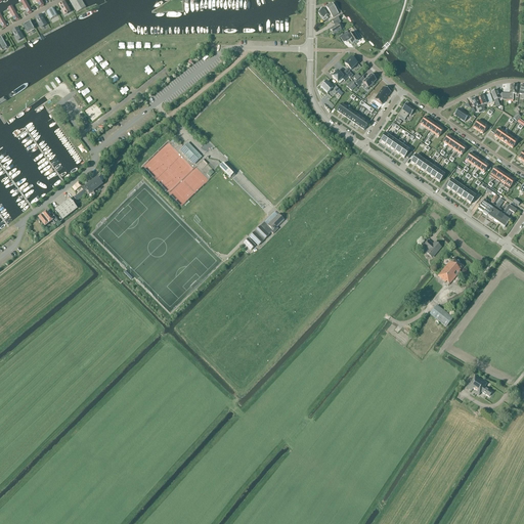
[(81,0),(69,0),(76,13),(86,7),(81,0)]
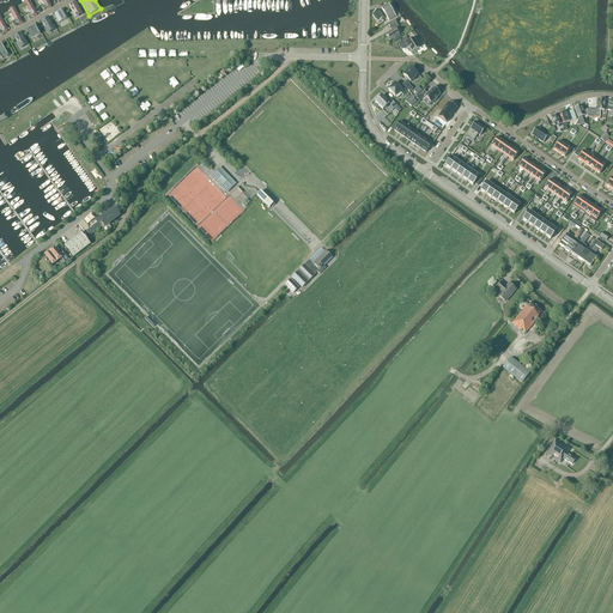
[(74,16),(80,13),(74,1),(71,4),(72,5),(68,6),(74,16)]
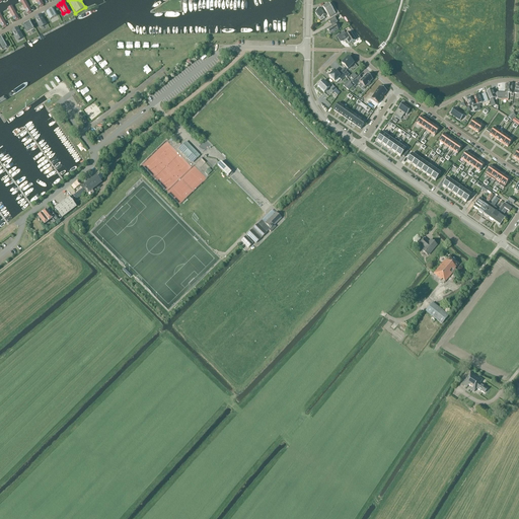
[(28,14),(31,13),(30,12),(30,11),(25,2),(21,4),(27,13),(28,14)]
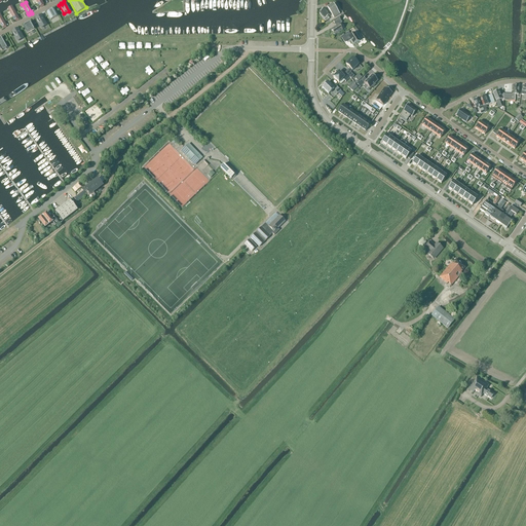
[(326,9),(321,12),(320,13),(322,17),(323,16),(325,20),(324,20),(325,22),(329,20),(328,17),(332,14),(334,19),(339,14),(333,4),(327,8),(328,9),(326,10),(326,9)]
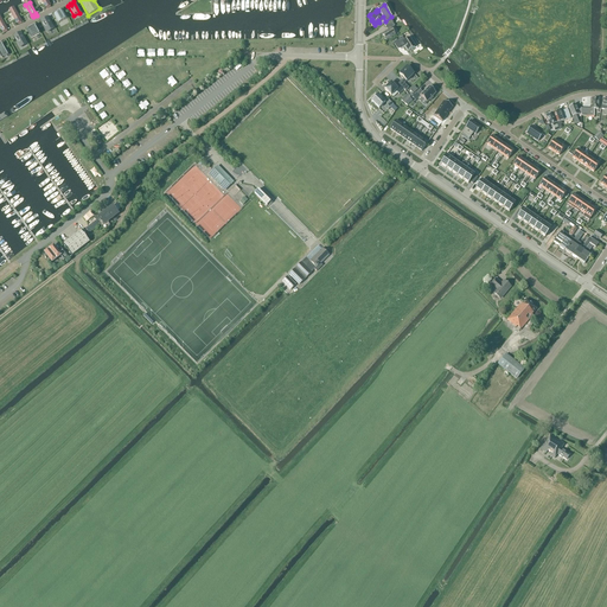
[(19,25),(21,24),(21,23),(21,21),(16,11),(11,13),(17,24),(18,24),(19,25)]
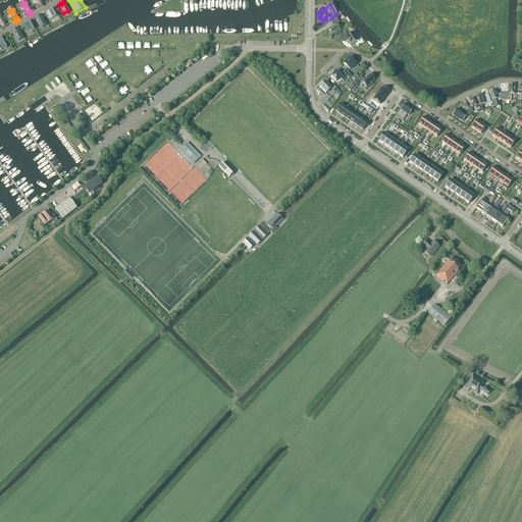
[(58,16),(54,9),(46,13),(50,20),(58,16)]
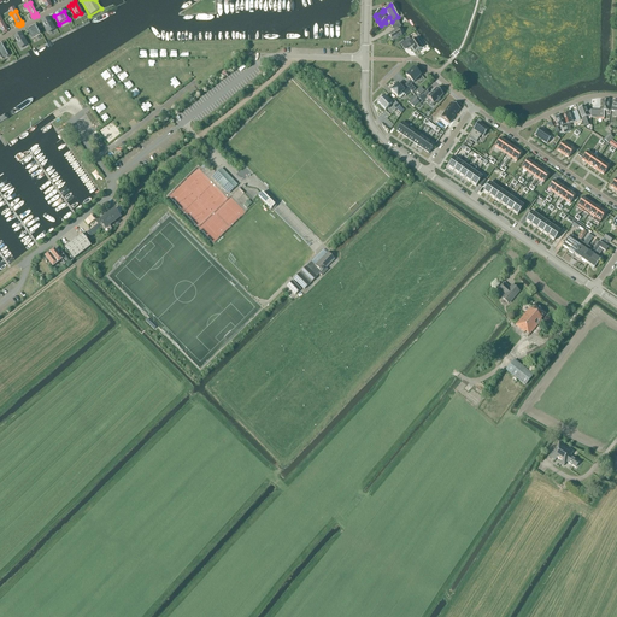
[(43,21),(43,22),(42,23),(47,33),(53,29),(48,19),(46,21),(46,18),(43,21)]
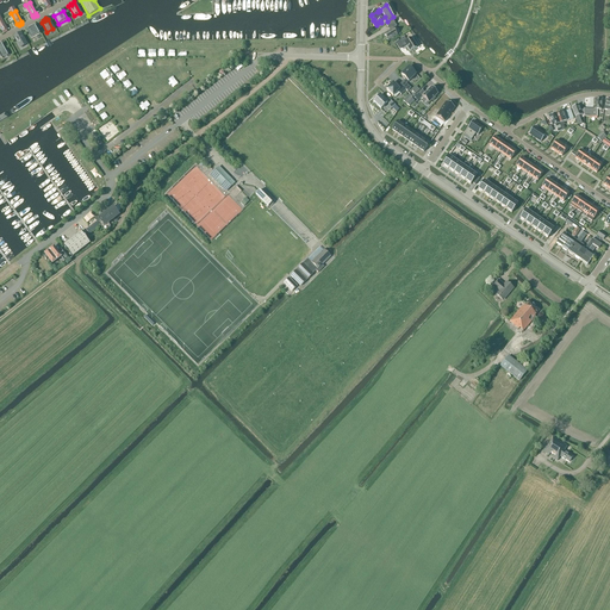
[(36,25),(27,30),(32,38),(42,33),(36,25)]
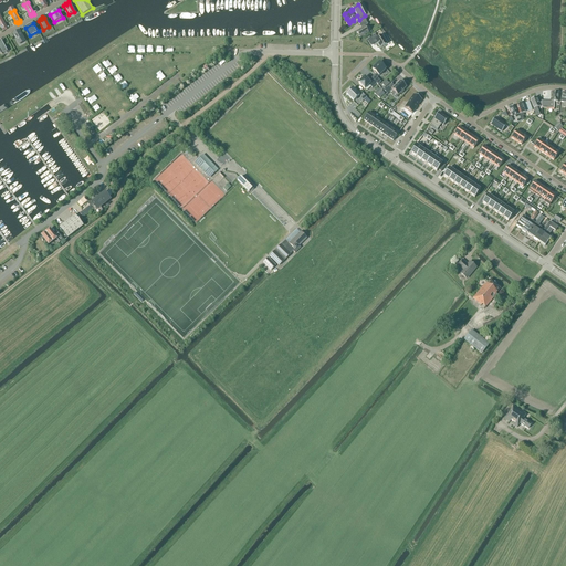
[(359,38),(368,33),(366,29),(368,28),(367,25),(356,32),(359,38)]
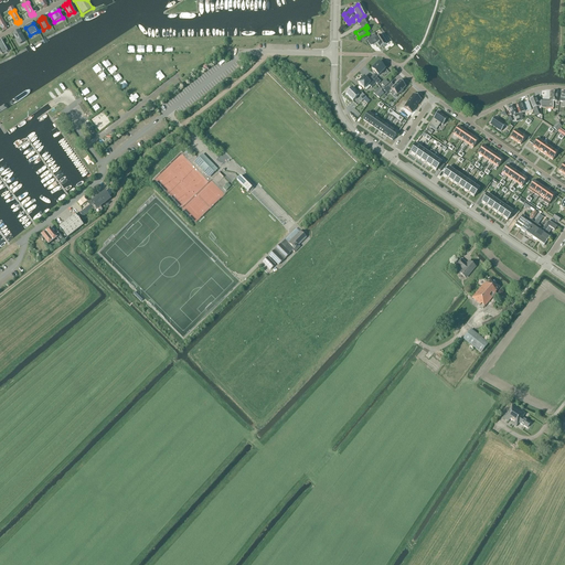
[(14,33),(13,34),(19,45),(25,42),(19,31),(17,32),(14,33)]
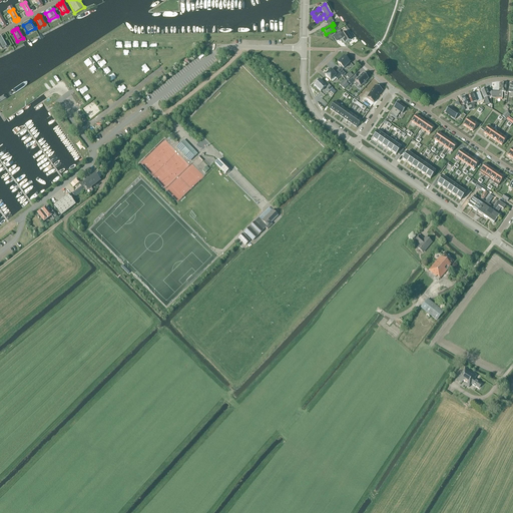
[(342,35),(340,31),(336,34),(339,40),(342,38),(345,43),(351,40),(346,32),(342,35)]
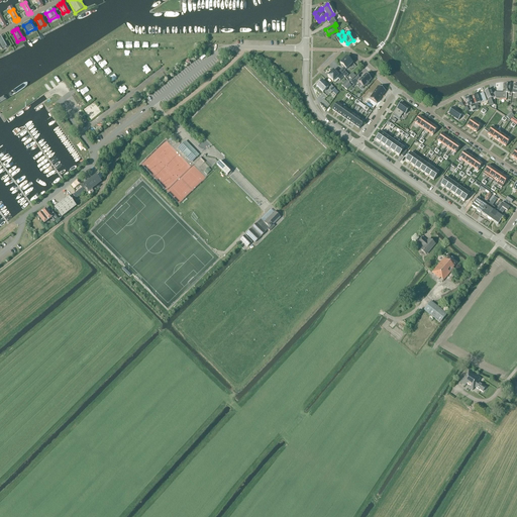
[(91,58),(86,61),(90,66),(94,63),(91,58)]
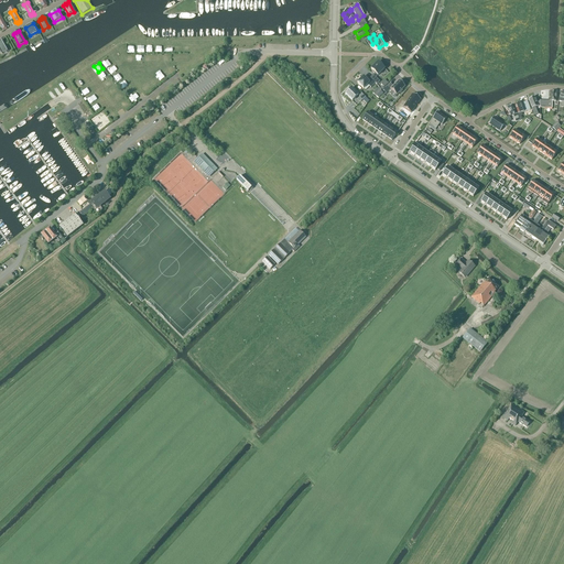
[(370,78),(375,84),(377,85),(380,82),(376,77),(377,76),(378,76),(384,69),(378,63),(371,69),(376,74),(373,76),(372,75),(370,78)]
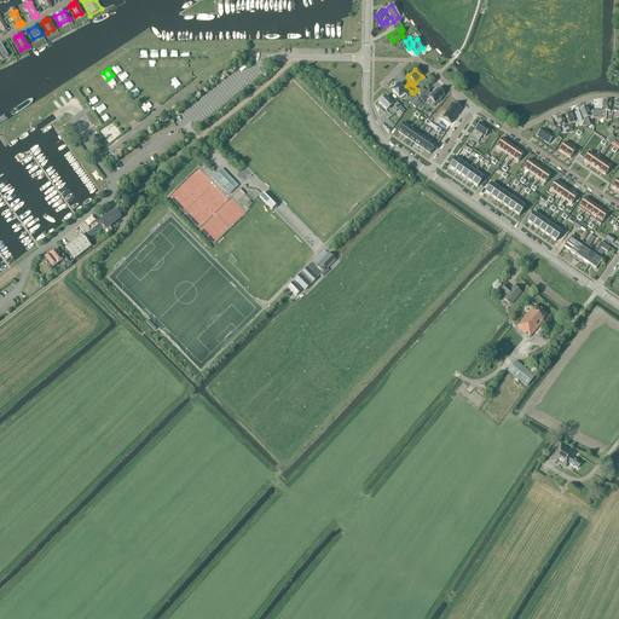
[(161,90),(165,96),(172,92),(168,85),(161,90)]
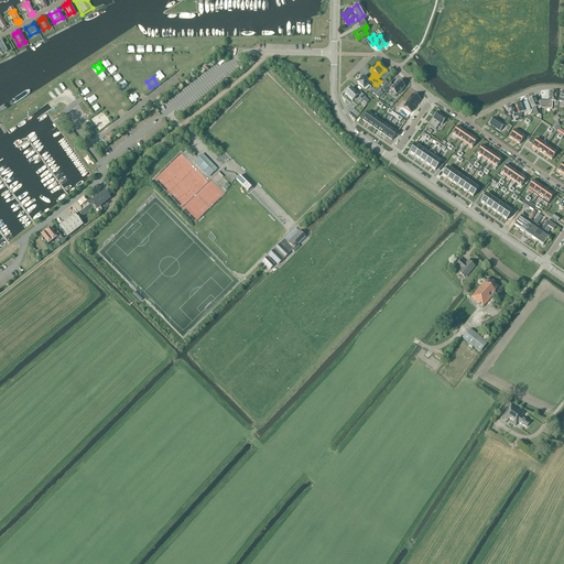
[(375,84),(370,78),(367,80),(364,77),(357,83),(364,89),(368,85),(370,88),(375,84)]
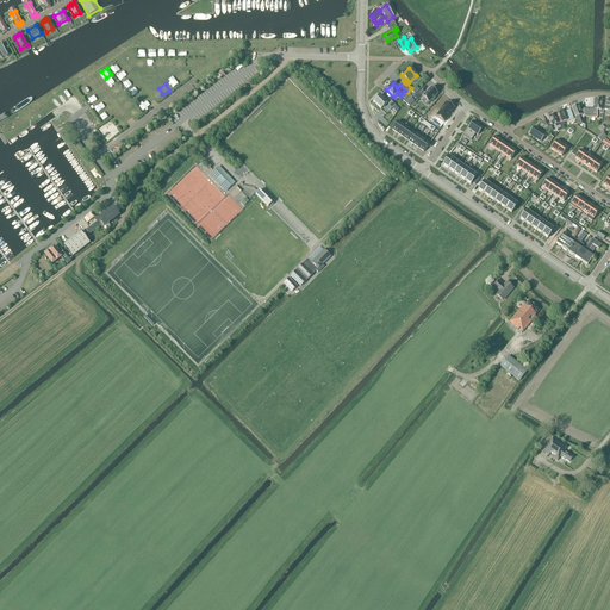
[(422,91),(415,99),(418,101),(422,98),(429,104),(431,101),(433,101),(435,99),(435,98),(439,94),(431,87),(425,94),(422,91)]
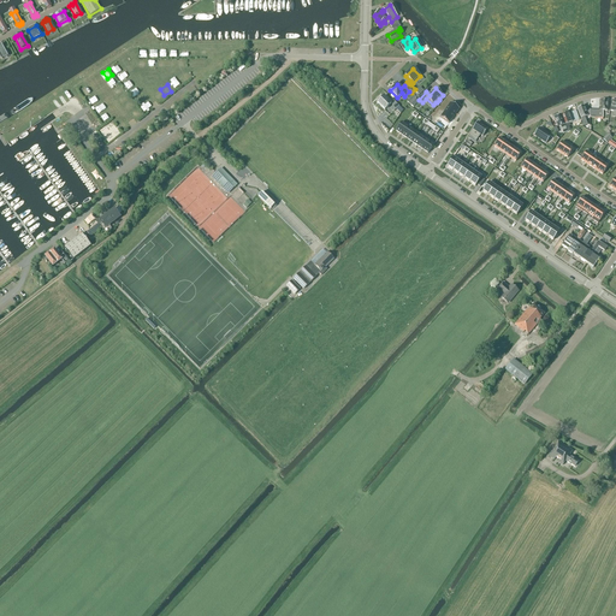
[(389,101),(384,96),(377,104),(384,111),(391,104),(394,106),(391,108),(394,112),(398,106),(391,99),(389,101)]
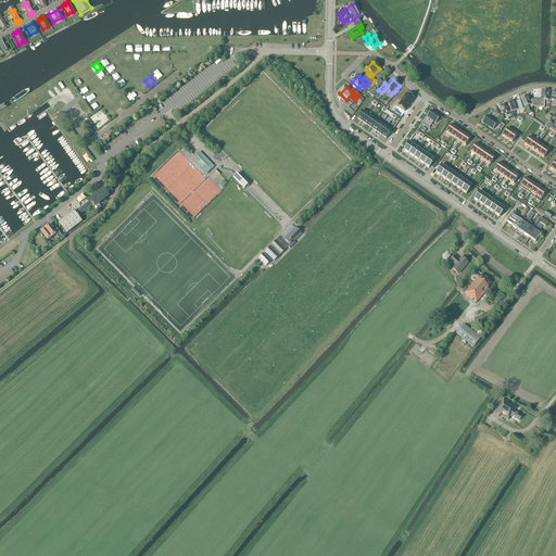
[(532,105),(532,106),(544,106),(544,100),(547,100),(548,91),(542,90),(541,100),(532,100),(532,105)]
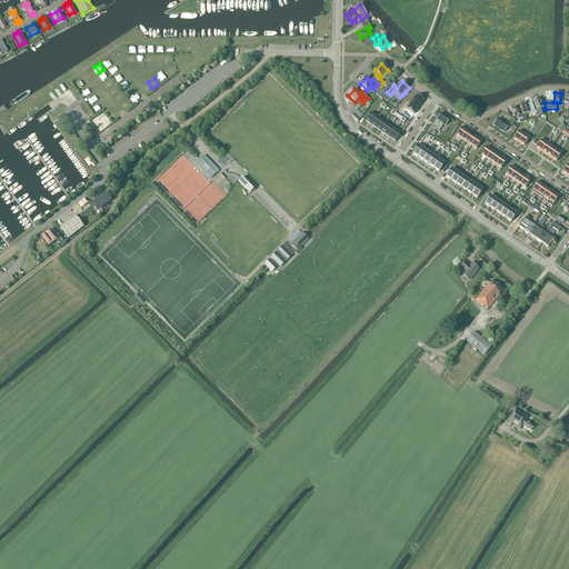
[(416,95),(407,109),(415,115),(423,100),(416,95)]
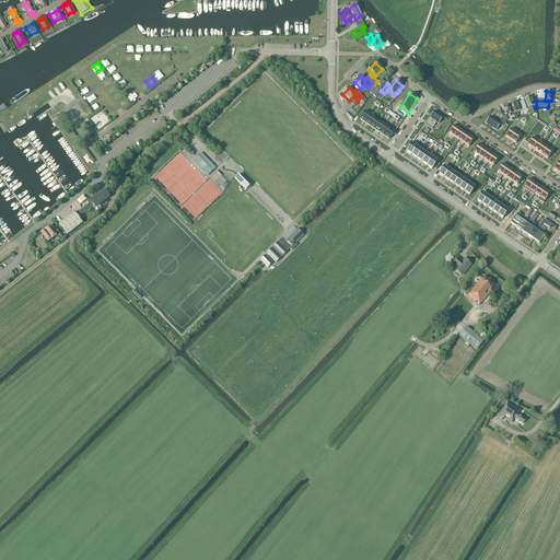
[(536,106),(536,101),(532,100),(531,97),(525,100),(531,115),(533,114),(531,107),(534,106),(536,106)]
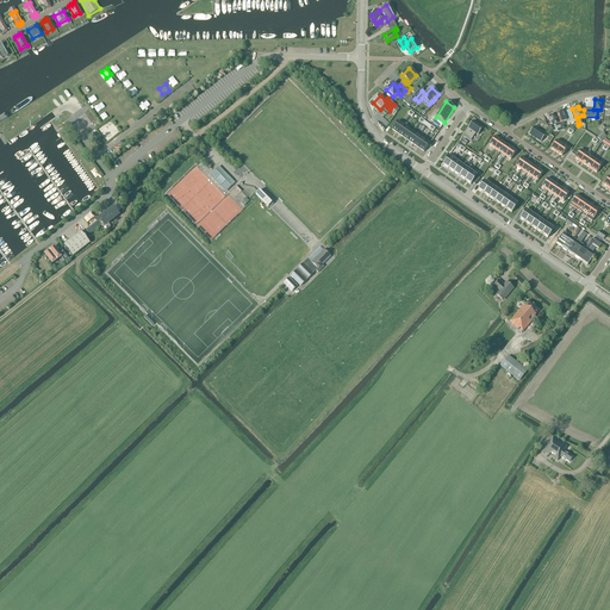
[(561,131),(565,131),(561,123),(573,119),(571,111),(564,113),(564,111),(556,113),(560,124),(559,124),(561,131)]
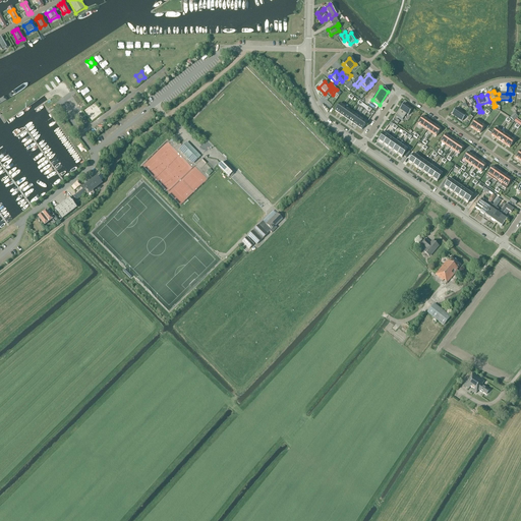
[(479,112),(477,106),(474,98),(468,100),(471,108),(474,107),(476,113),(479,112)]
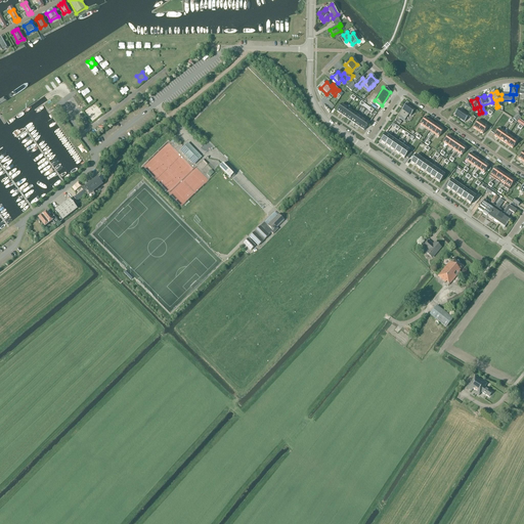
[(337,112),(341,115),(347,107),(342,104),(337,112)]
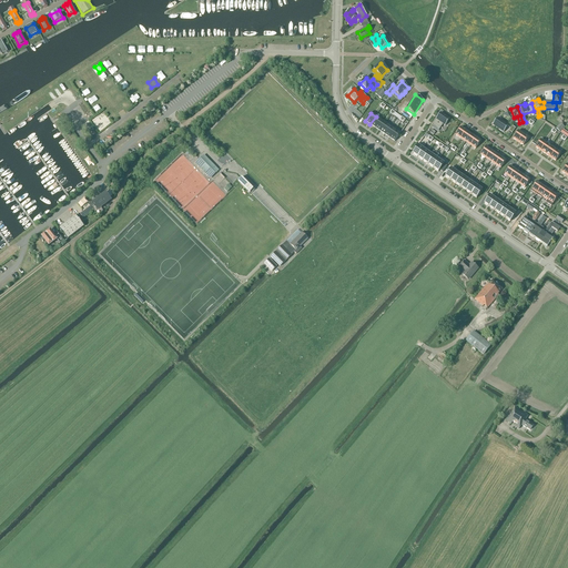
[(439,129),(443,124),(445,127),(449,120),(440,113),(433,124),(439,129)]
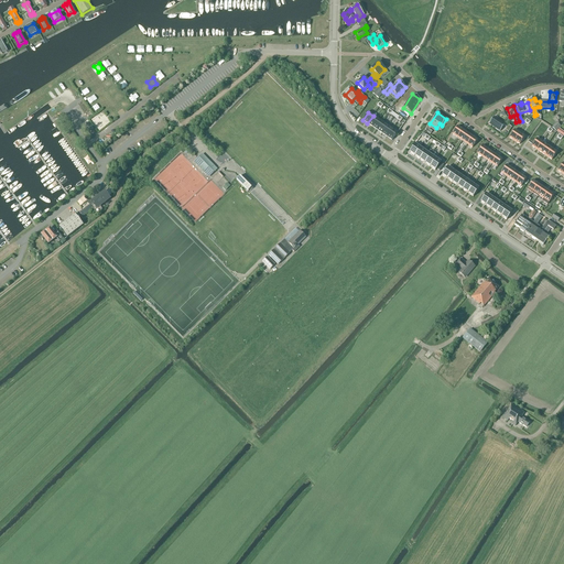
[(367,123),(372,127),(378,119),(373,116),(367,123)]
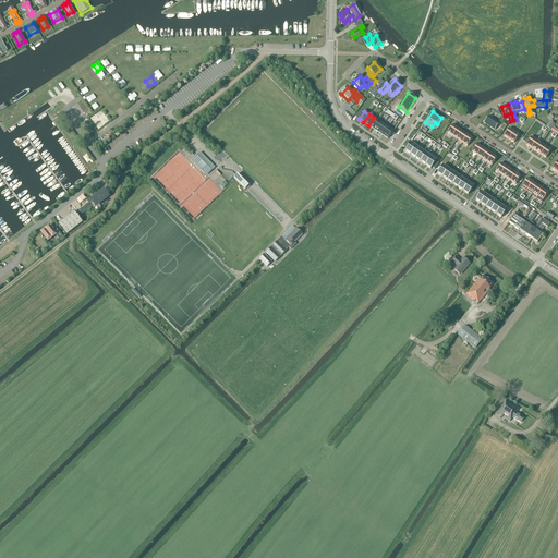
[(488,116),(484,123),(495,130),(499,123),(488,116)]
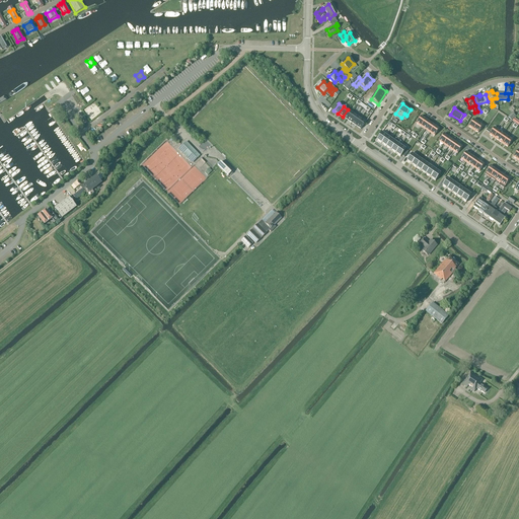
[(348,109),(343,117),(347,120),(352,113),(348,109)]
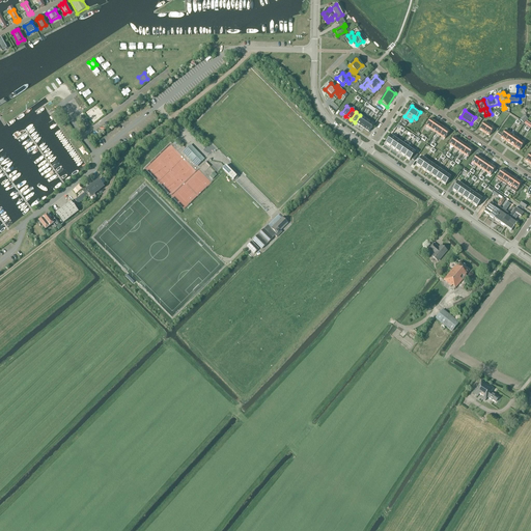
[(360,115),(355,122),(360,127),(365,118),(360,115)]
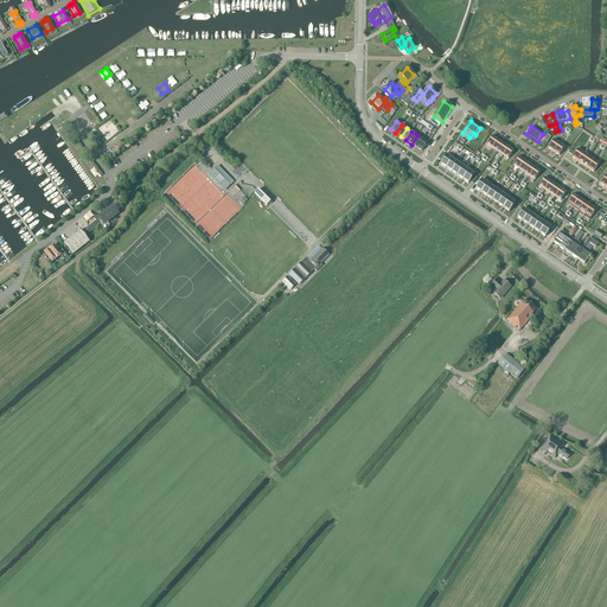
[(90,135),(98,147),(102,145),(94,133),(90,135)]
